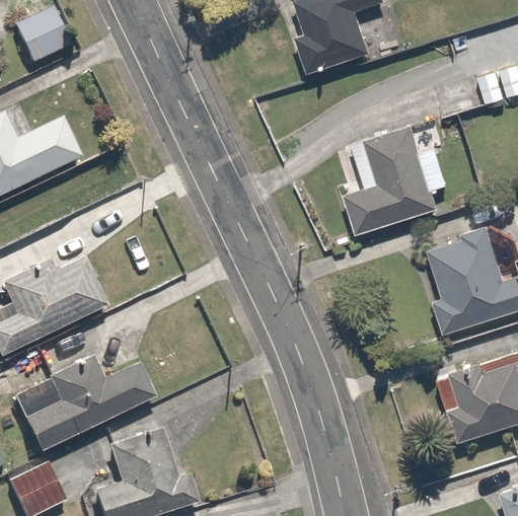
[(382,0),(294,0),(292,1),(303,34),(294,38),(305,74),(369,54),(355,12),(383,2),(382,0)]
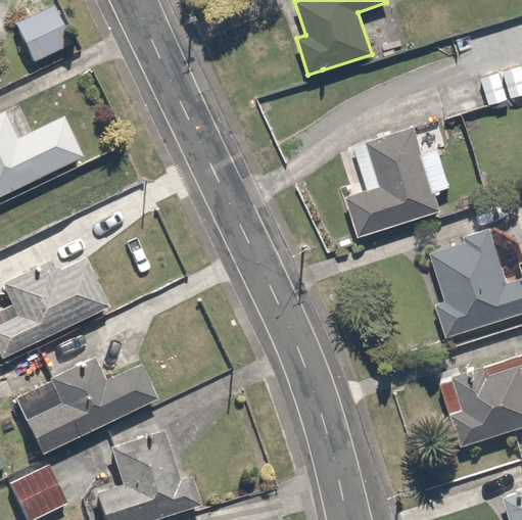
[(56,8),(17,27),(37,65),(76,47),(56,8)]
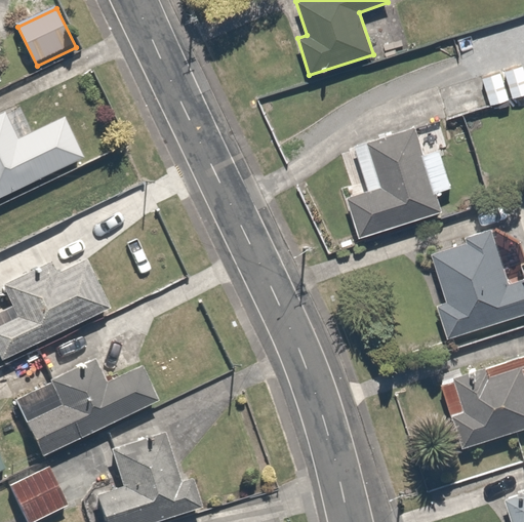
[(481,42),(476,32),(461,38),(467,48),(481,42)]
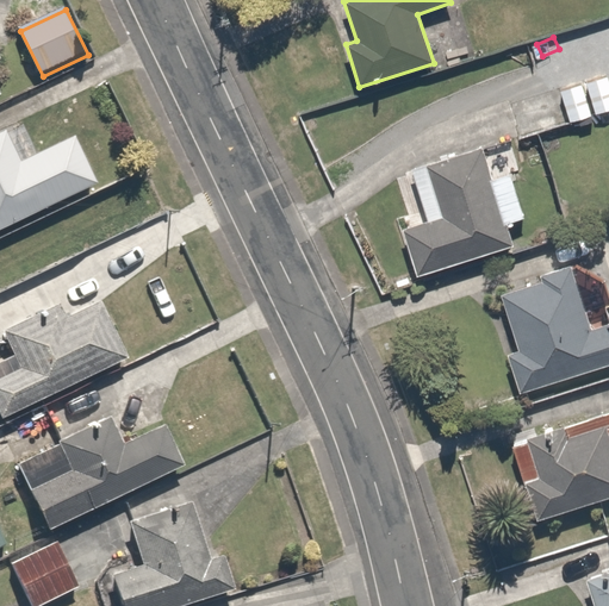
[(608,87),(604,73),(507,105),(519,143),(608,113),(608,87)]
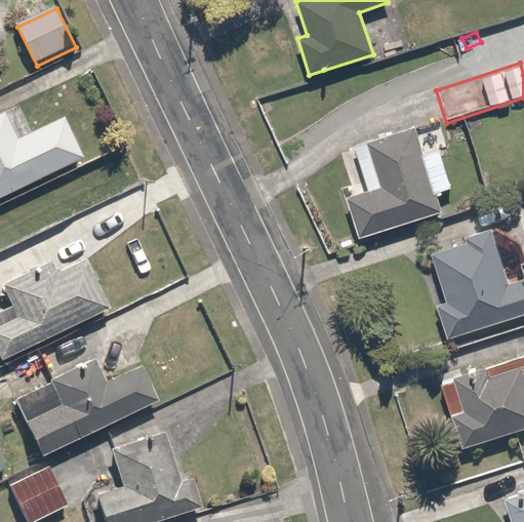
[(0,202),(51,177),(39,150),(41,149),(23,110),(8,117),(7,114),(0,117),(0,202)]
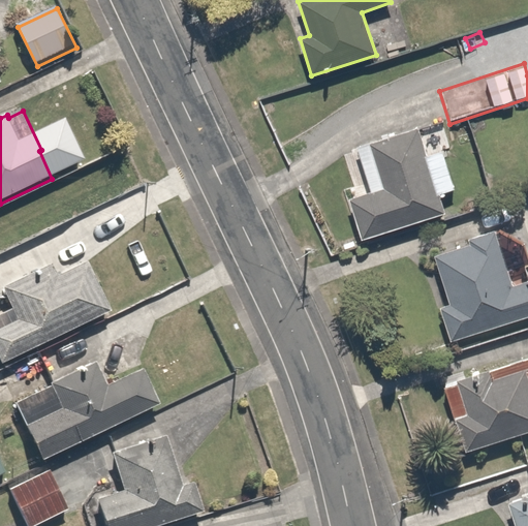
[(427,156),(418,128),(356,148),(371,193),(349,200),(361,240),(444,213),(439,195),(455,190),(442,153),(427,156)]
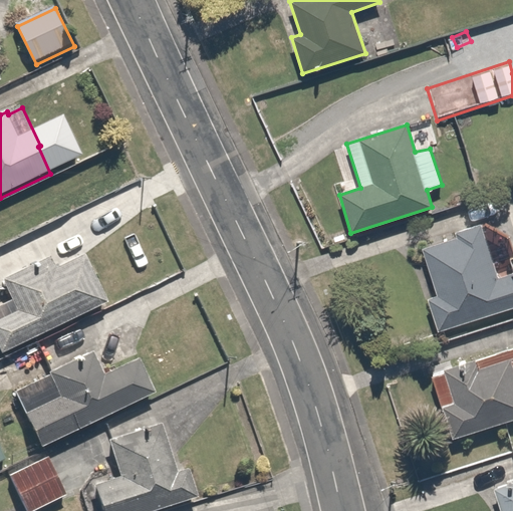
[(438,332),(512,306),(512,264),(509,265),(512,273),(498,277),(480,224),(455,232),(456,238),(421,248),(437,296),(427,299),(438,332)]
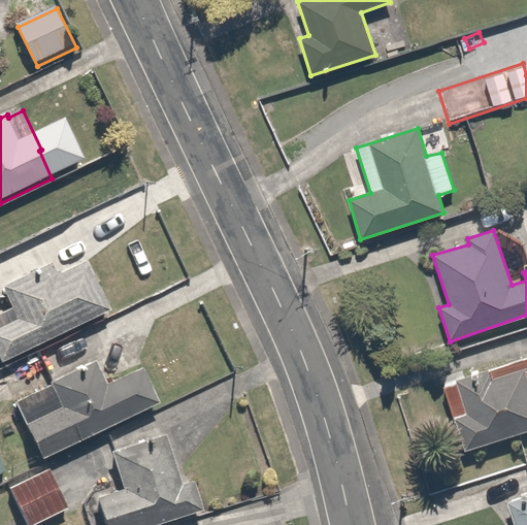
[(48,265),(0,288),(0,291),(9,310),(0,315),(0,364),(109,313),(86,263),(55,277),(48,265)]
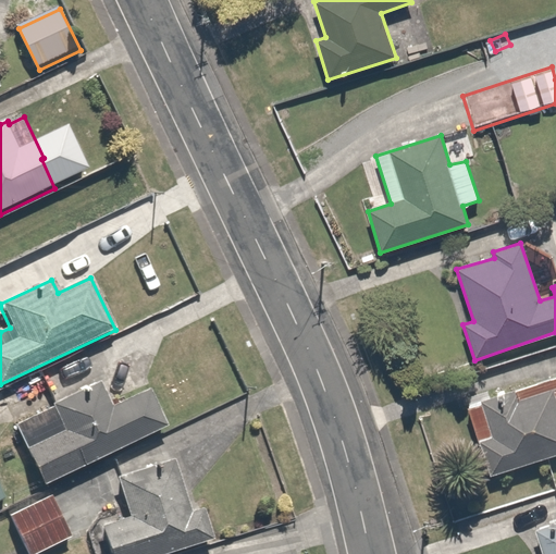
[(468,409),(490,476),(555,454),(555,376),(479,401),(481,405),(468,409)]
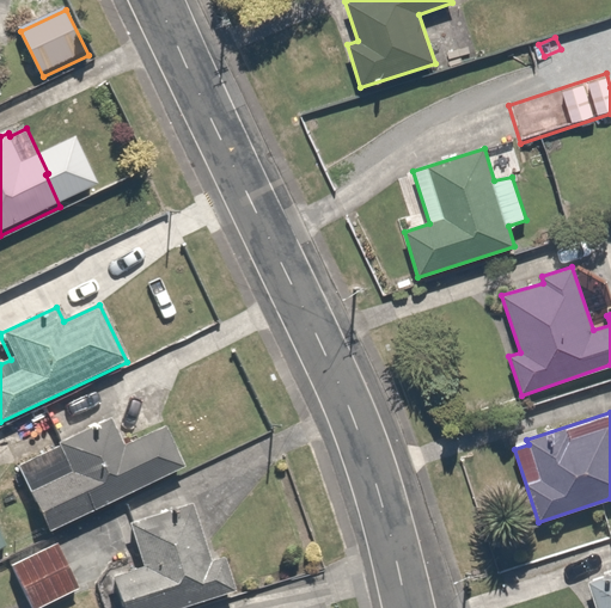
[(14,468),(46,534),(182,470),(163,429),(127,444),(123,436),(116,438),(108,421),(54,446),(55,449),(14,468)]
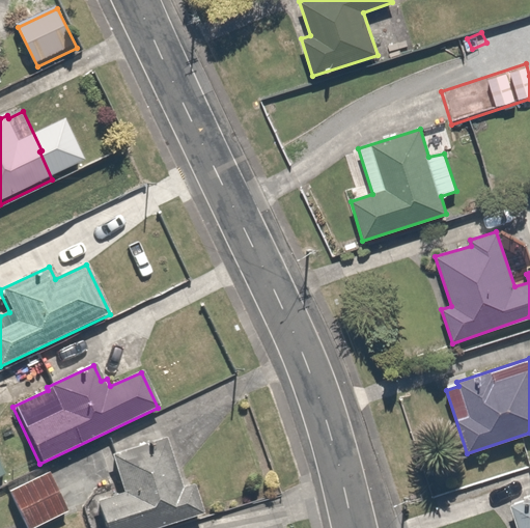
[(93,503),(101,527),(165,527),(202,517),(192,485),(180,489),(164,439),(109,456),(121,495),(93,503)]
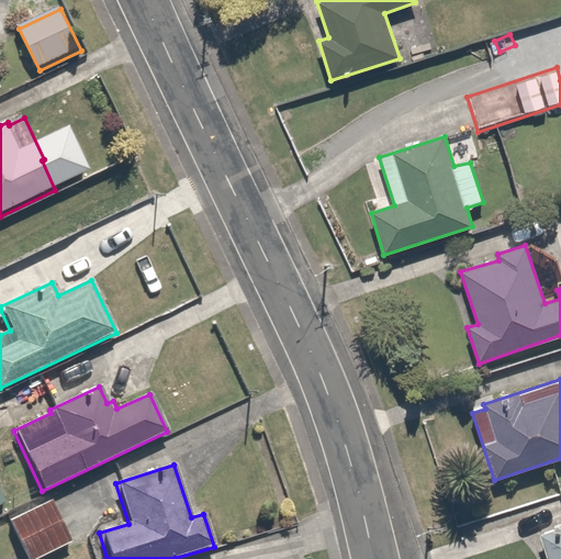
[(40,558),(71,543),(51,502),(9,523),(26,558),(40,558)]
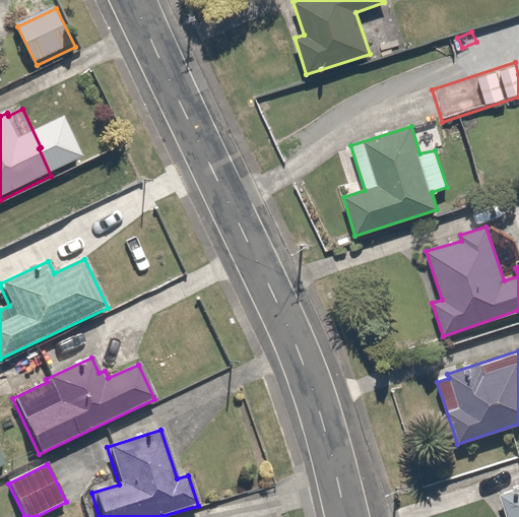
[(518,488),(500,496),(506,516),(518,516),(518,488)]
